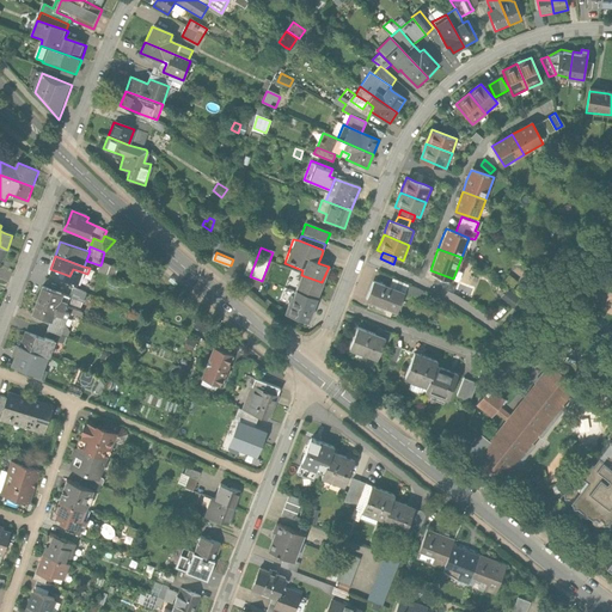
[(548,268),(539,261),(533,268),(542,275),(548,268)]
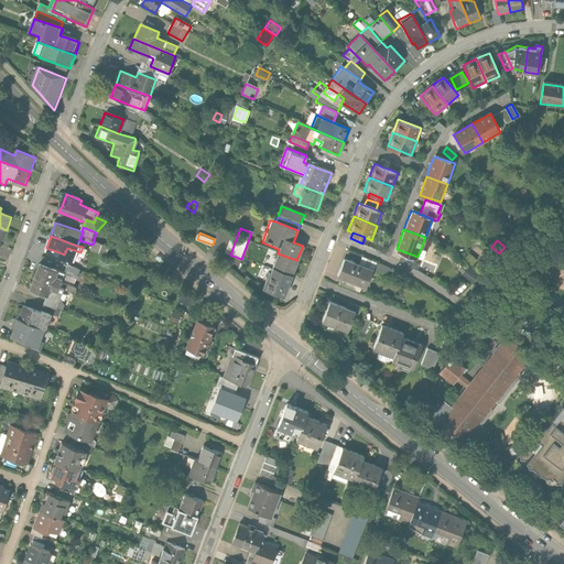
[(107,247),(94,241),(93,245),(90,250),(104,256),(107,247)]
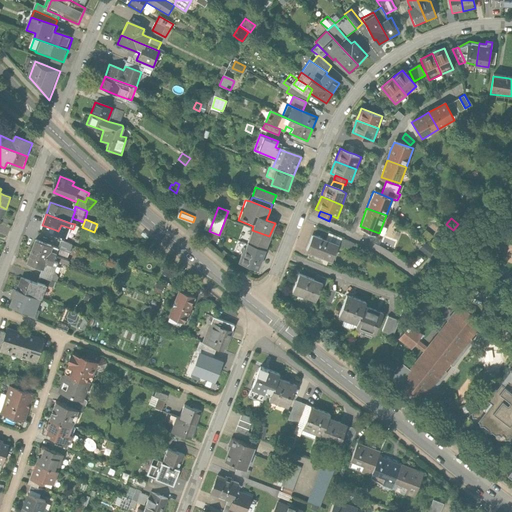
[(252,230),(244,250),(242,249),(237,265),(256,272),(264,252),(265,250),(269,236),(252,230)]
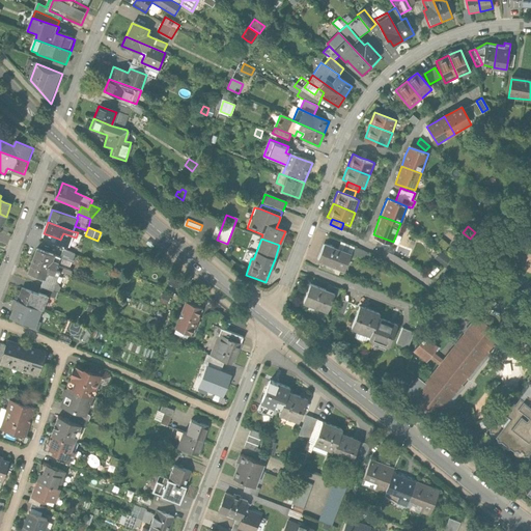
[(447,244),(442,239),(437,244),(443,249),(447,244)]
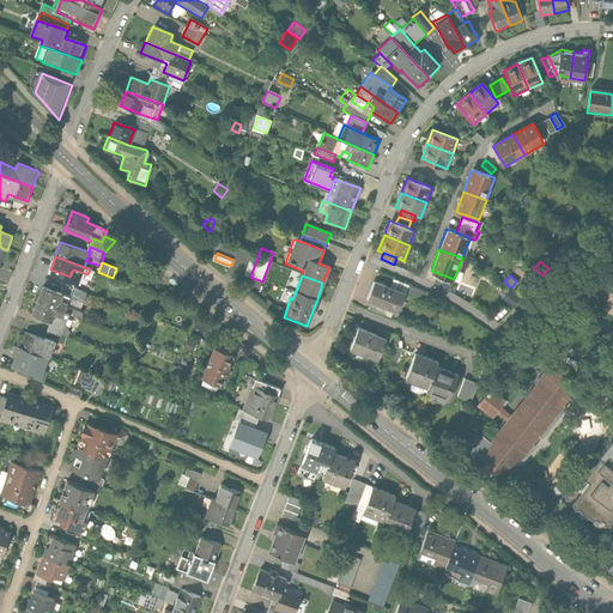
[(454,295),(456,289),(437,279),(435,284),(454,295)]
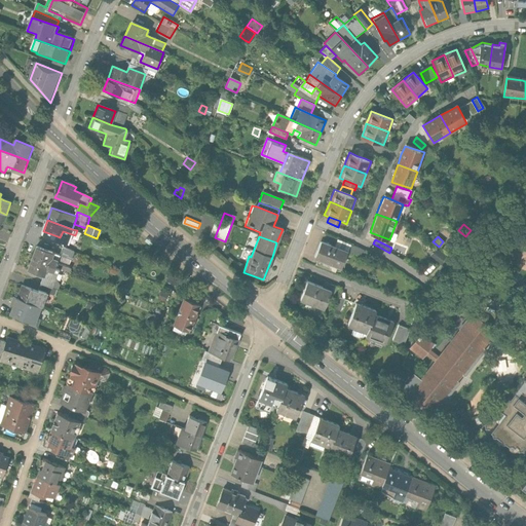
[(334,247),(320,241),(315,255),(314,258),(313,260),(316,261),(314,267),(333,274),(335,269),(341,271),(348,252),(334,247)]
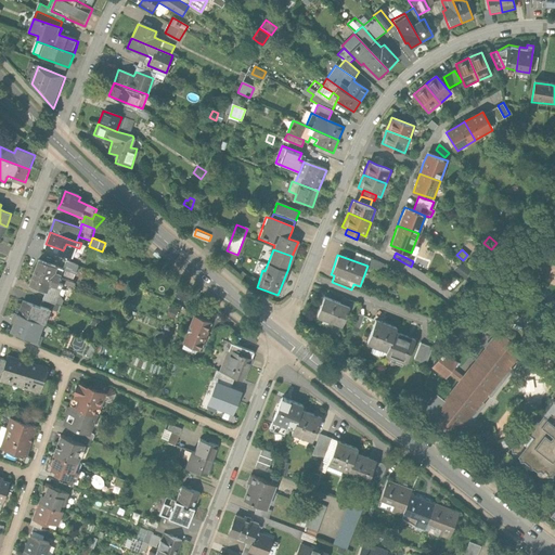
[(39,259),(34,274),(63,285),(75,289),(77,284),(60,278),(63,270),(64,269),(59,267),(39,259)]
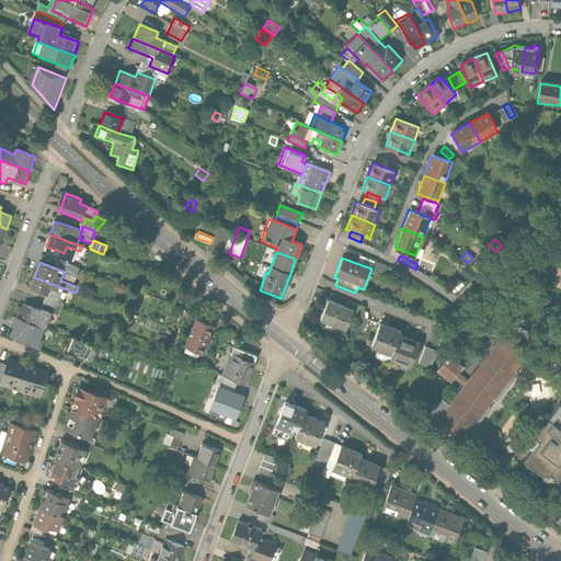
[(388,268),(375,262),(371,267),(386,274),(388,268)]
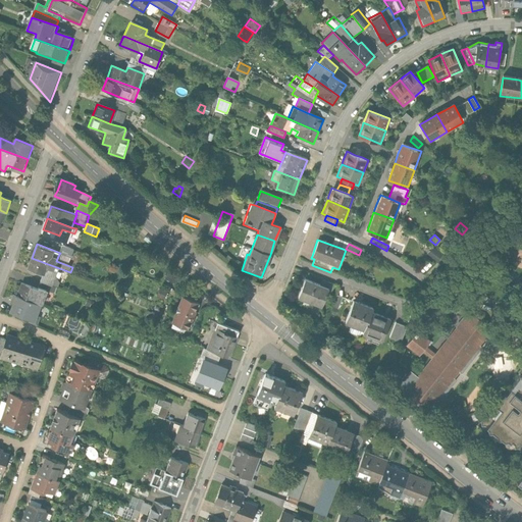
[(62,246),(60,253),(59,254),(70,258),(73,250),(62,246)]
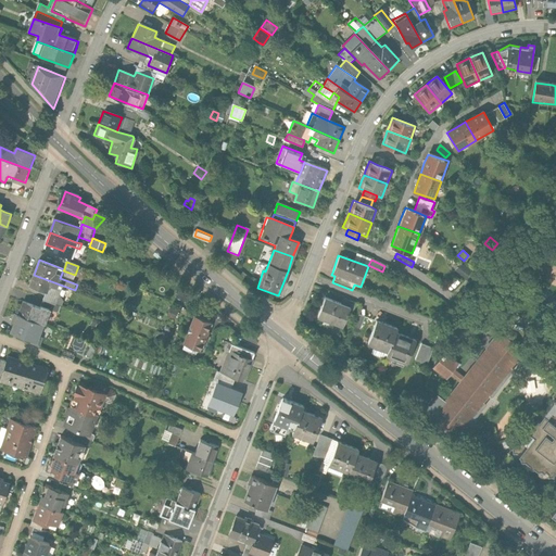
[(471,272),(462,263),(455,272),(465,279),(471,272)]
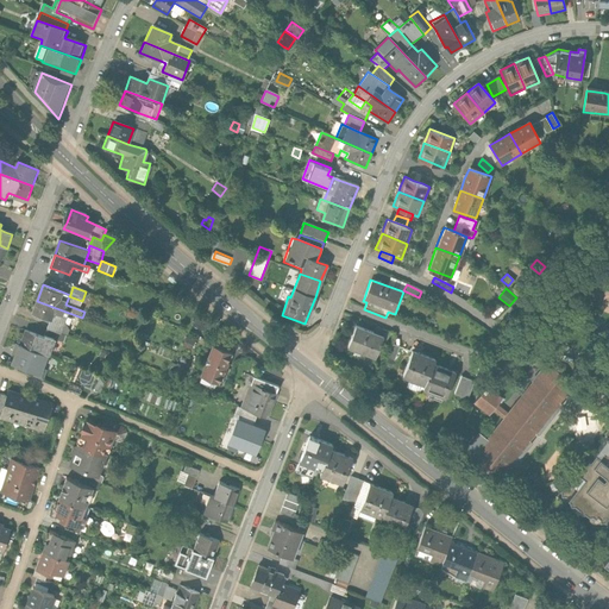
[(37,301),(32,313),(48,319),(51,320),(64,325),(66,324),(69,313),(37,301)]
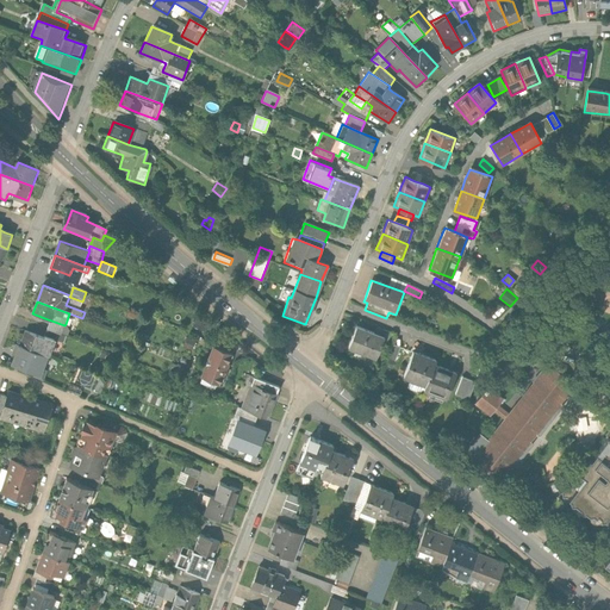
[(64,325),(51,321),(49,328),(68,335),(70,331),(66,324),(64,325)]
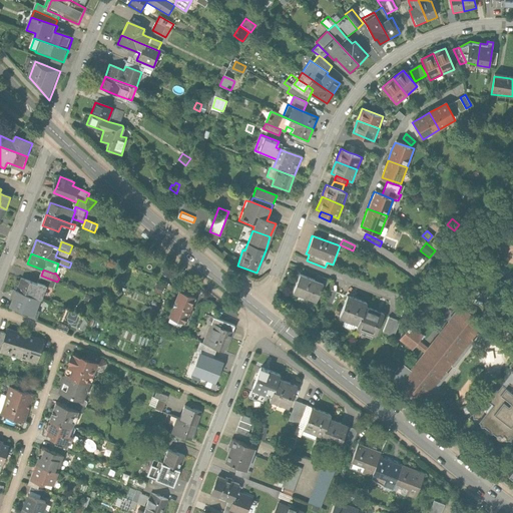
[(295,282),(291,291),(314,300),(321,281),(315,279),(299,273),(295,282)]
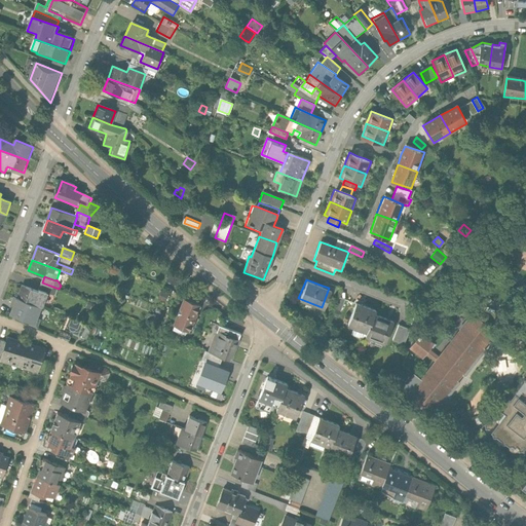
[(325,279),(323,286),(329,288),(334,290),(336,285),(325,279)]
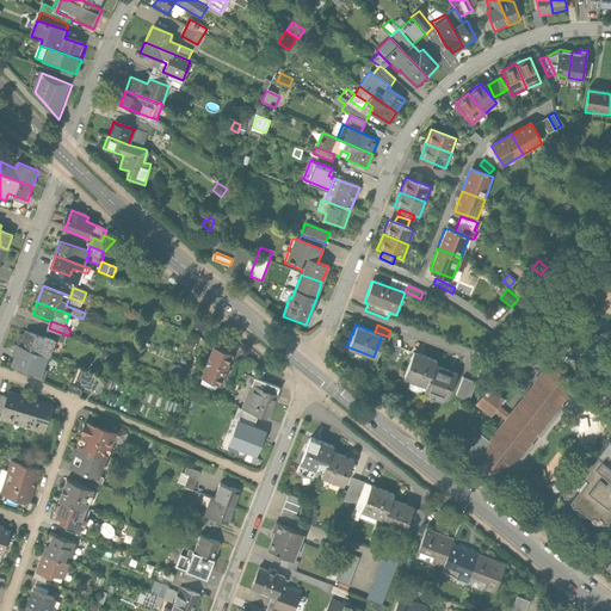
[(22,341),(20,347),(51,358),(57,343),(25,331),(22,341)]
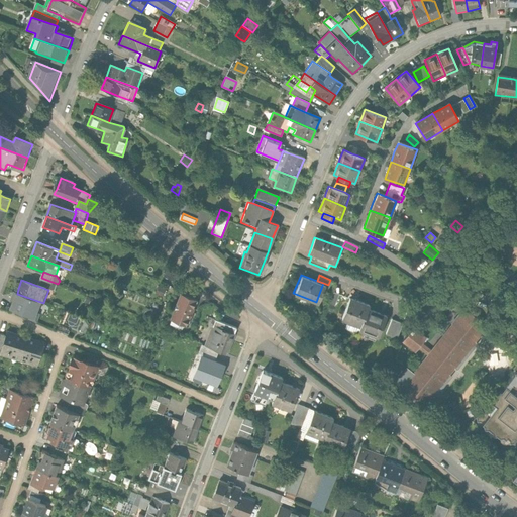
[(165,289),(159,287),(156,295),(162,297),(165,289)]
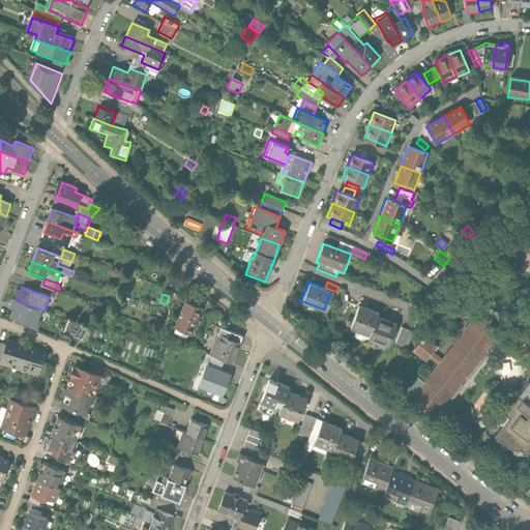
[(347,299),(342,297),(336,310),(343,312),(347,299)]
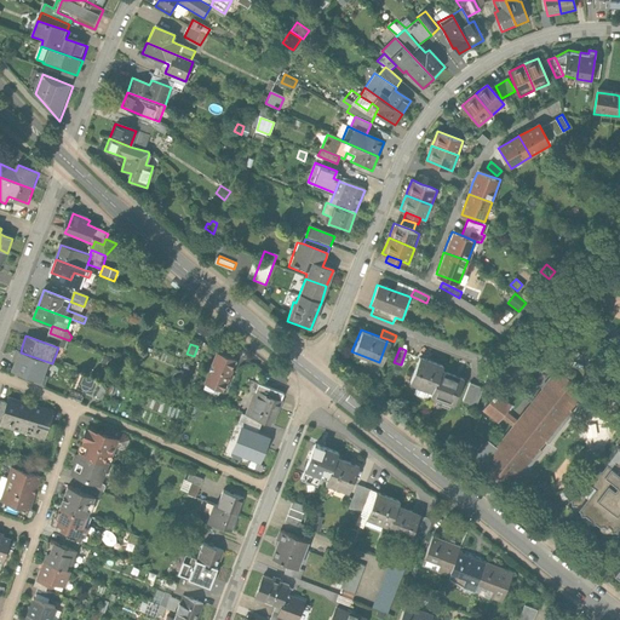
[(52,363),(21,352),(17,357),(15,365),(47,377),(52,363)]
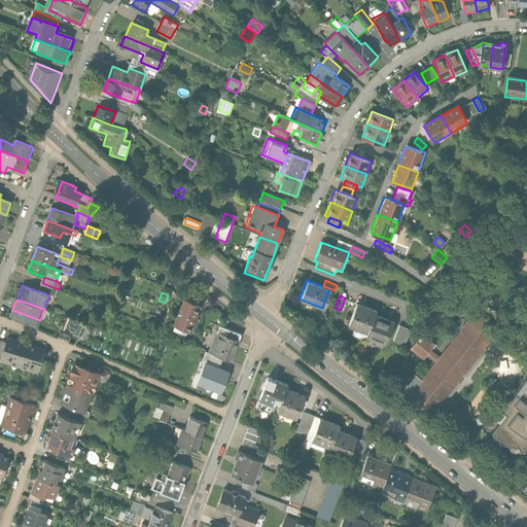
[(186,301),(176,327),(192,335),(203,307),(190,302),(186,301)]
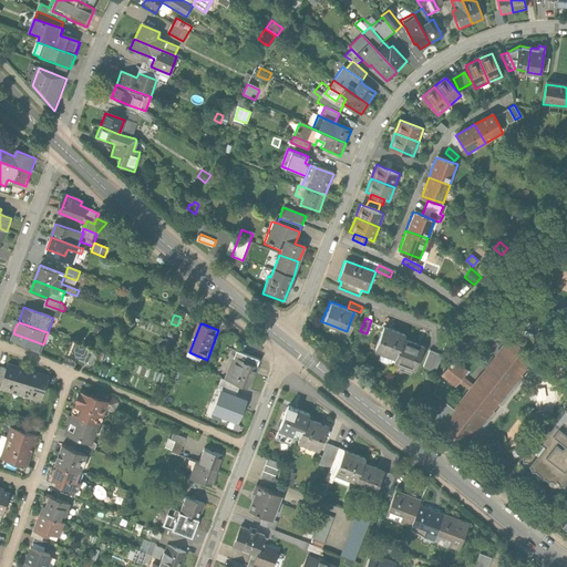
[(374,351),(395,359),(403,338),(404,334),(390,329),(383,327),(374,351)]
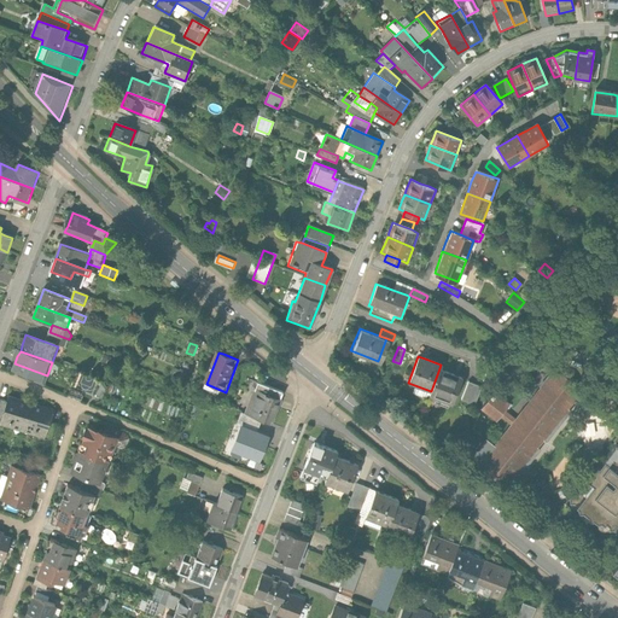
[(546,378),(516,417),(506,409),(511,403),(495,390),(482,407),(497,420),(501,415),(511,423),(497,441),(488,433),(472,454),(502,479),(507,483),(581,389),(554,367),(546,378)]
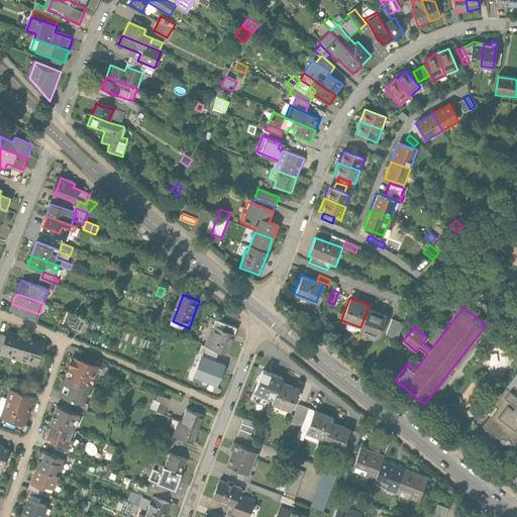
[(382,313),(368,308),(360,327),(359,331),(378,338),(387,315),(382,313)]
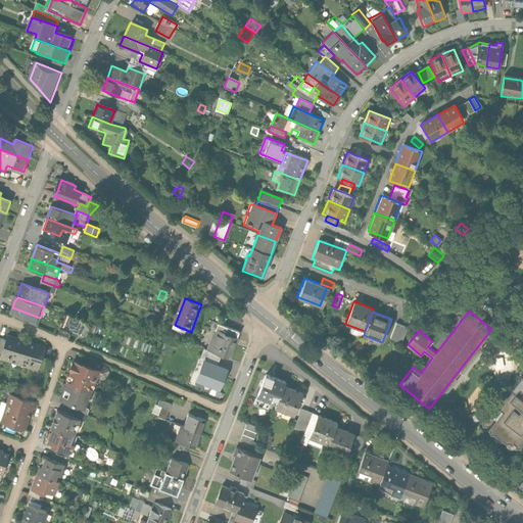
[(155,316),(148,313),(146,318),(153,321),(155,316)]
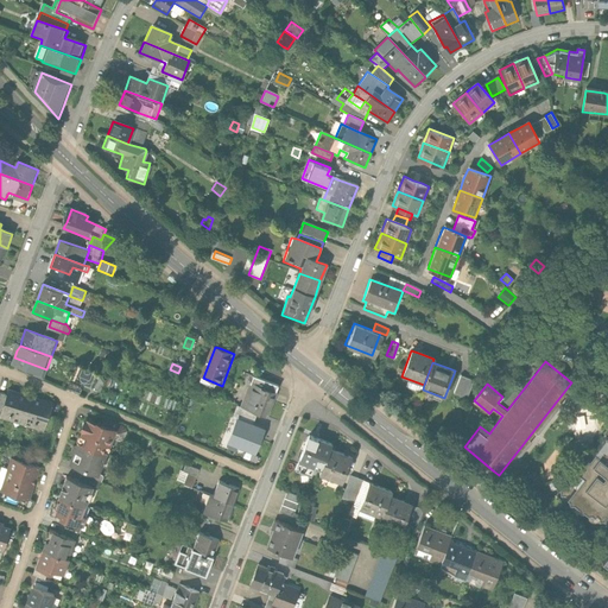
[(95,373),(86,369),(81,384),(90,387),(95,373)]
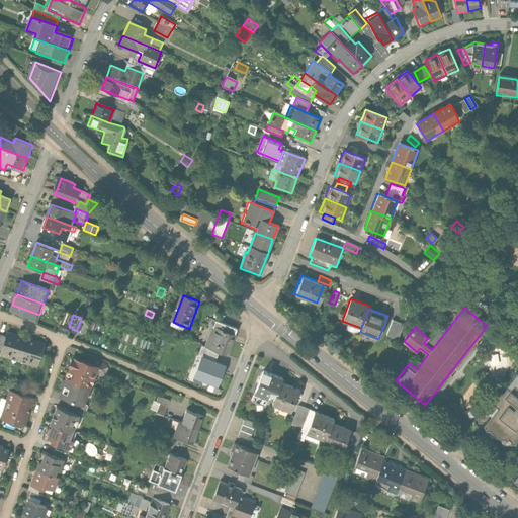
[(392,321),(386,335),(398,339),(403,325),(392,321)]
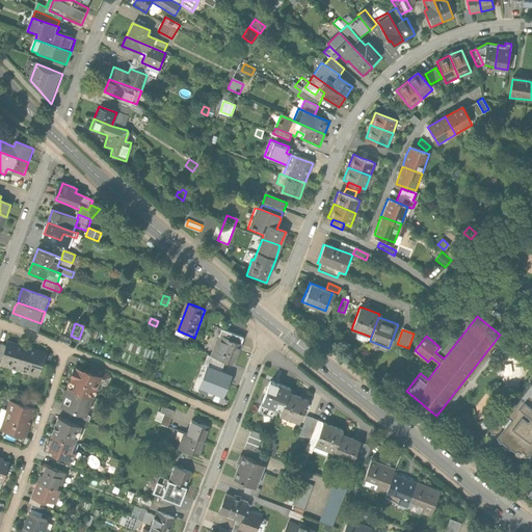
[(220,334),(212,356),(223,361),(235,365),(241,349),(244,343),(220,334)]
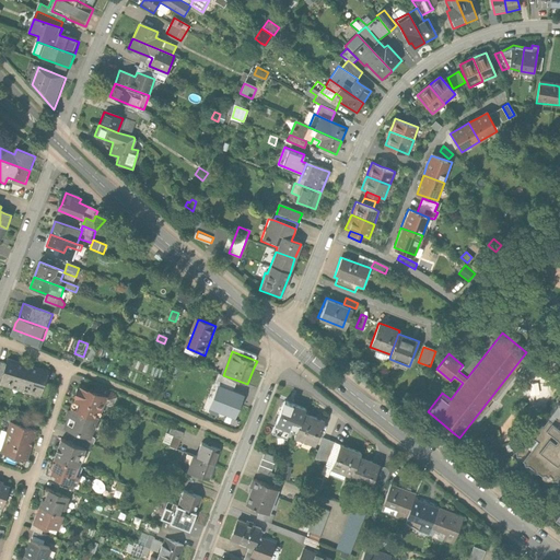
[(7,360),(0,380),(0,381),(20,387),(30,359),(19,356),(9,352),(7,360)]
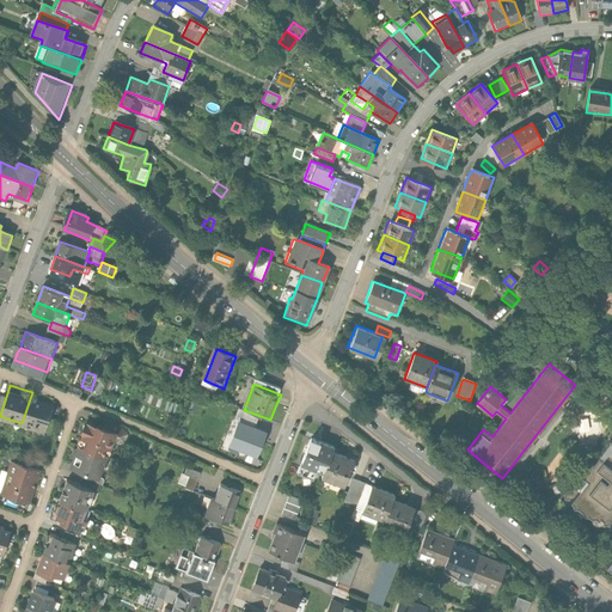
[(32,392),(22,423),(44,430),(49,415),(54,399),(43,396),(32,392)]
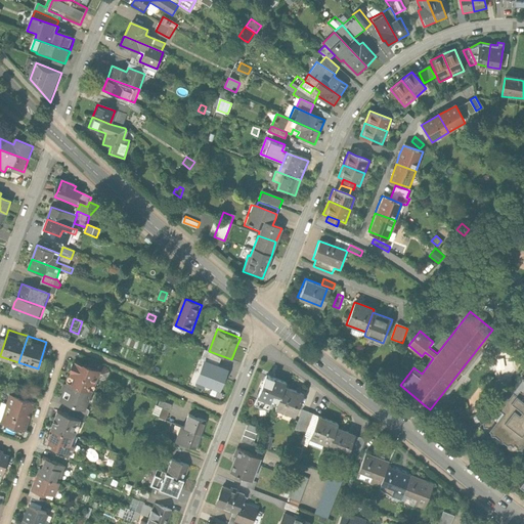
[(220,355),(209,351),(206,359),(216,363),(220,355)]
